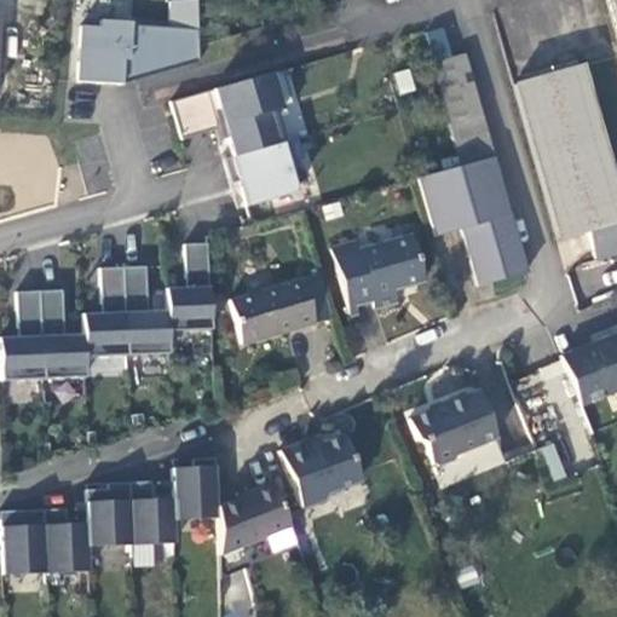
[(200,61),(202,28),(133,23),(133,19),(103,18),(102,26),(82,24),(79,80),(124,84),(200,61)]
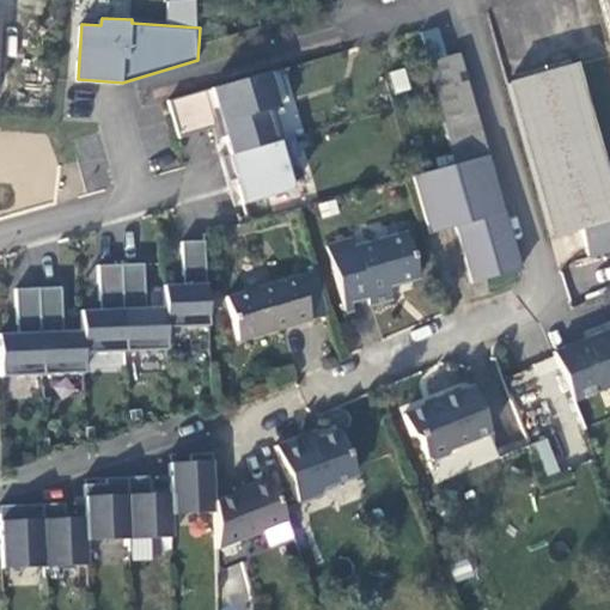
[(440,25),(424,30),(429,54),(446,49),(440,25)]
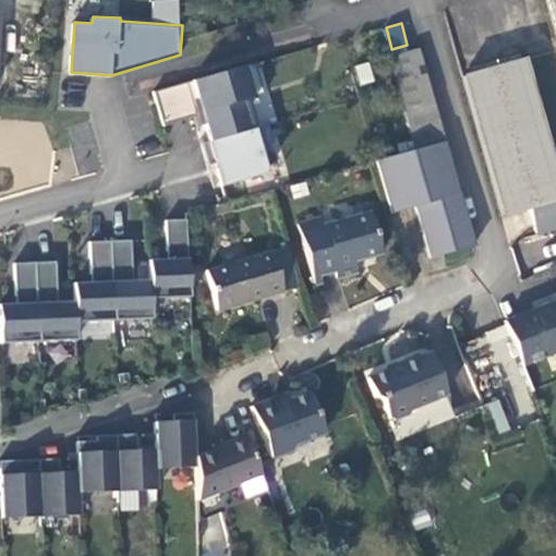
[(447,142),(420,47),(391,56),(412,131),(419,149),(447,142)]
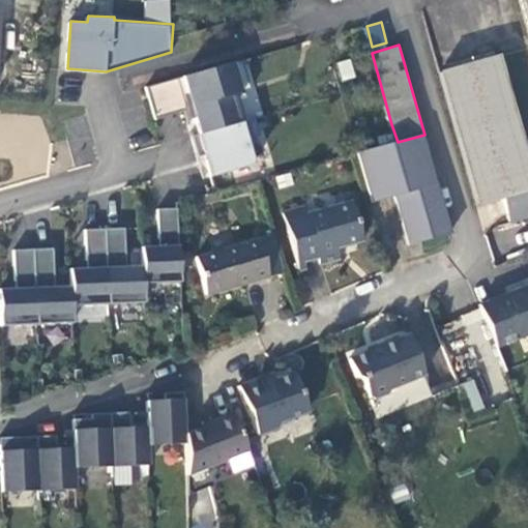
[(527,158),(499,57),(442,72),(457,125),(478,203),(519,193),(527,189),(527,158)]
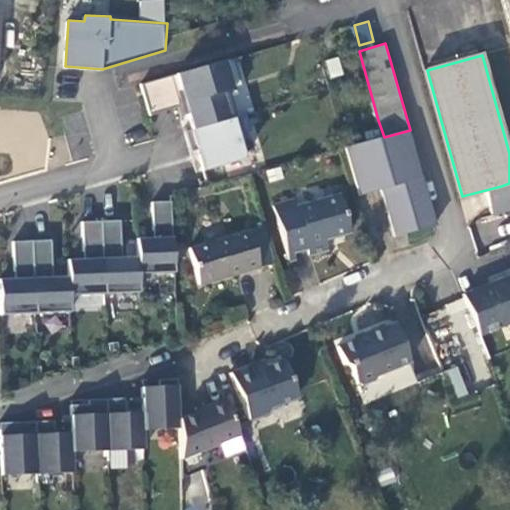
[(205,168),(245,157),(239,134),(242,133),(237,116),(230,89),(242,85),(234,56),(142,82),(151,114),(182,105),(181,103),(186,101),(194,128),(187,130),(192,150),(200,148),(205,168)]
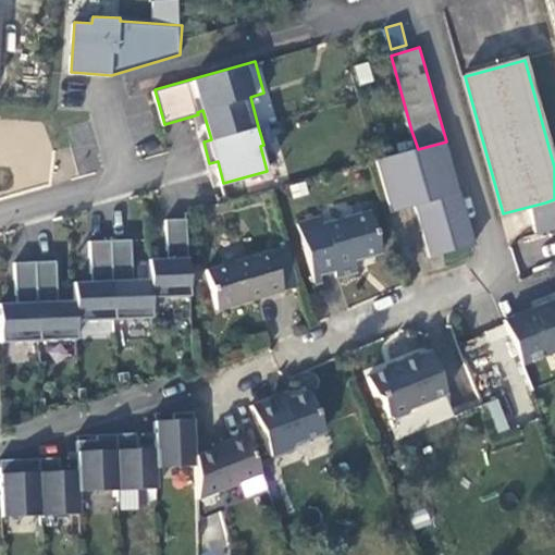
[(258,126),(263,145),(274,142),(269,123),(258,126)]
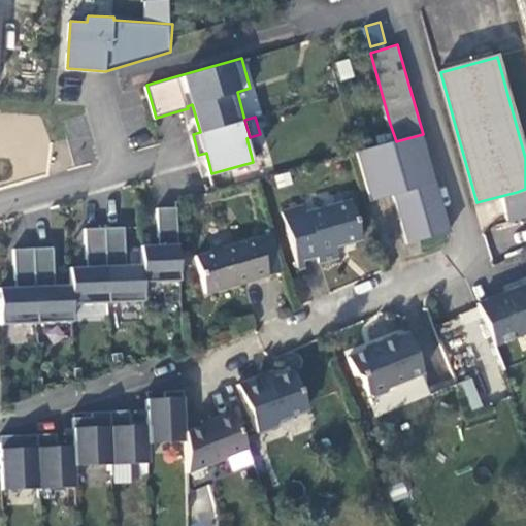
[(396,141),(390,124),(359,131),(364,151),(396,141)]
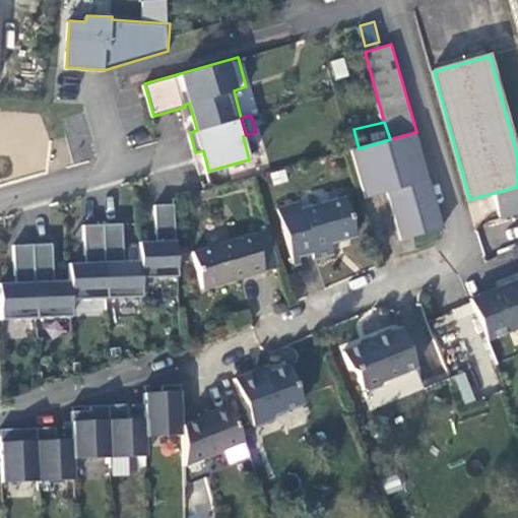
[(353,150),(359,148),(353,129),(346,131),(351,150),(353,150)]
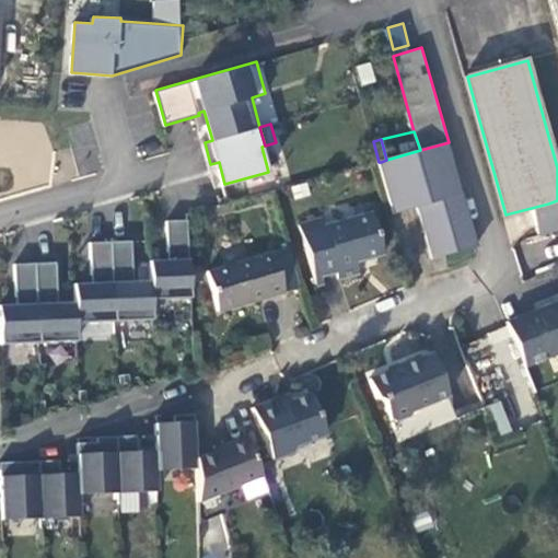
[(386,160),(381,162),(396,214),(421,207),(432,259),(477,247),(449,142),(420,150),(386,160)]
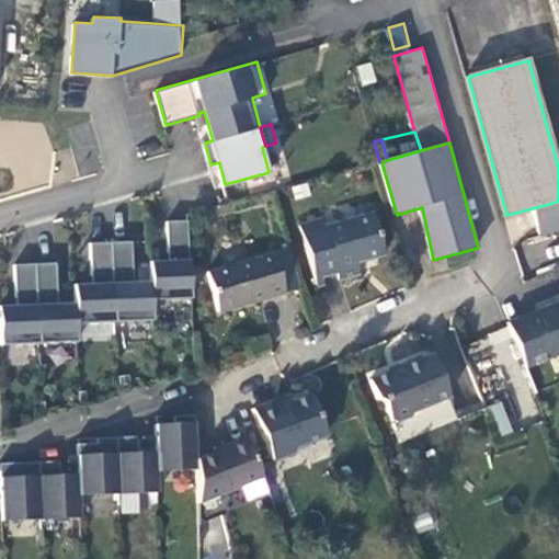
[(558,201),(549,204),(556,226),(558,225),(558,201)]
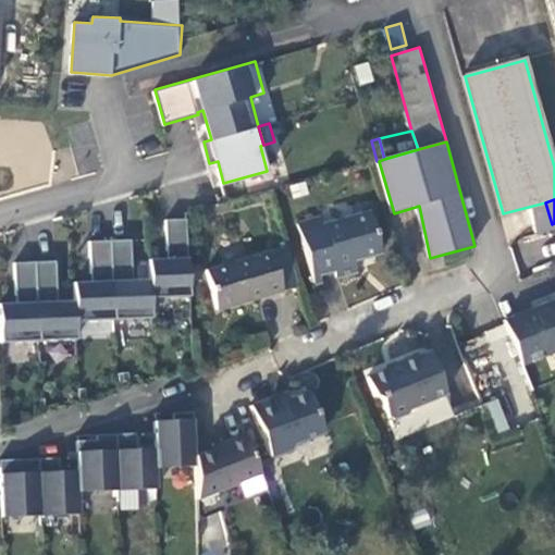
[(323,219),(298,226),(316,286),(323,284),(321,278),(335,273),(338,282),(359,276),(356,266),(382,258),(370,217),(327,229),(325,226),(323,219)]
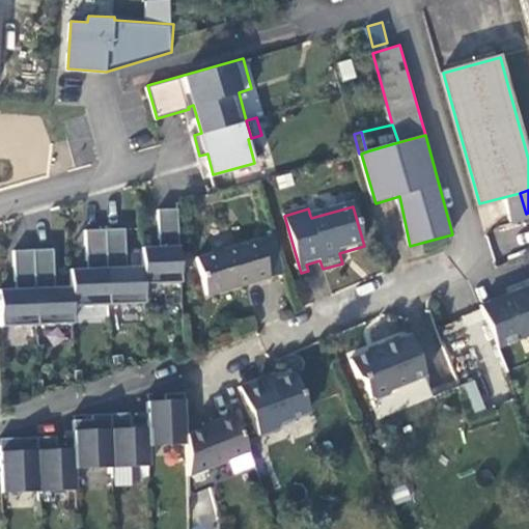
[(143,250),(144,269),(145,287),(183,285),(179,212),(160,213),(162,242),(163,242),(163,249),(143,250)]
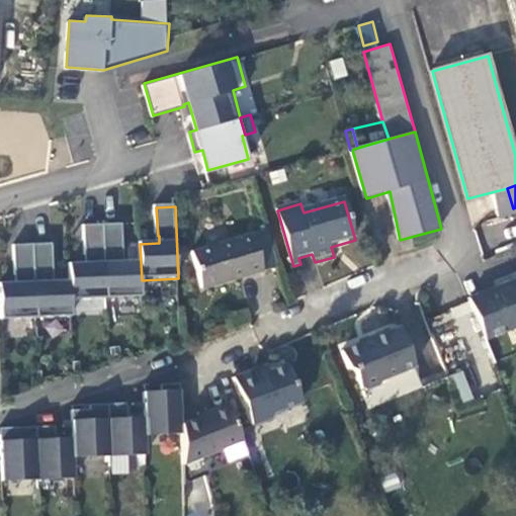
[(143,298),(142,280),(141,262),(123,263),(123,255),(125,255),(123,225),(104,226),(107,299),(143,298)]
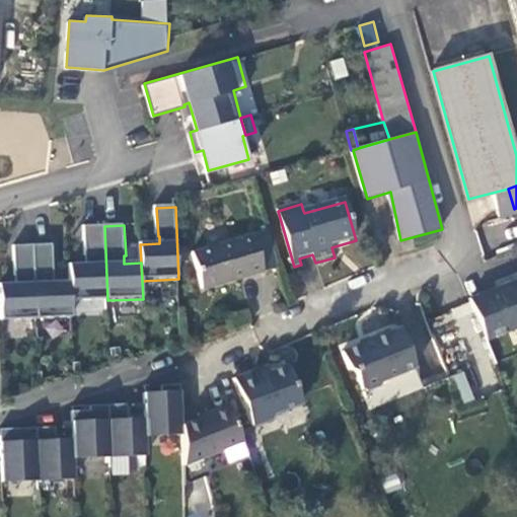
[(72,302),(107,300),(104,226),(85,227),(87,257),(88,257),(89,265),(71,266),(71,283),(72,302)]
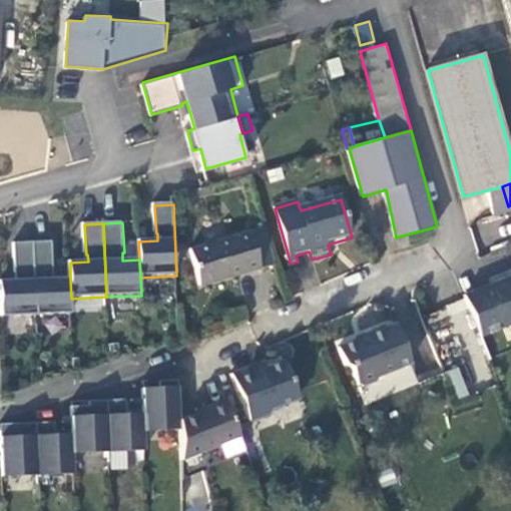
[(263,229),(249,233),(260,268),(273,264),(263,229)]
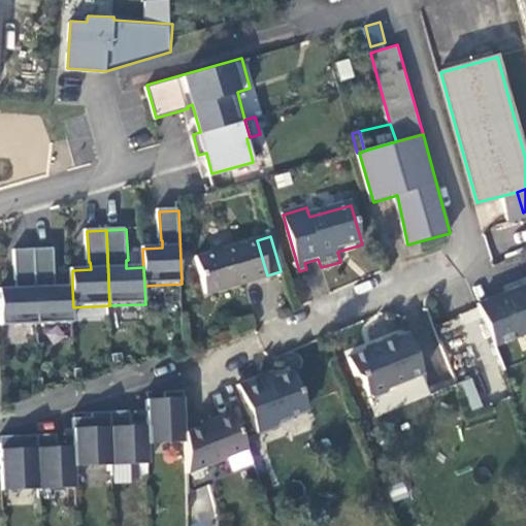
[(256,239),(193,257),(204,294),(267,275),(257,240),(256,239)]
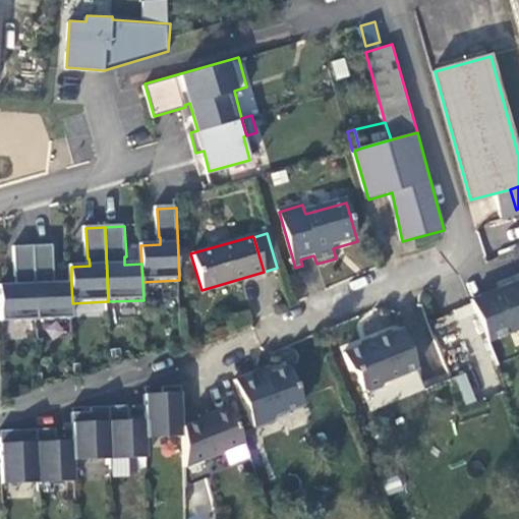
[(73,320),(72,303),(71,284),(53,284),(53,277),(55,277),(54,246),(35,247),(38,322),(73,320)]
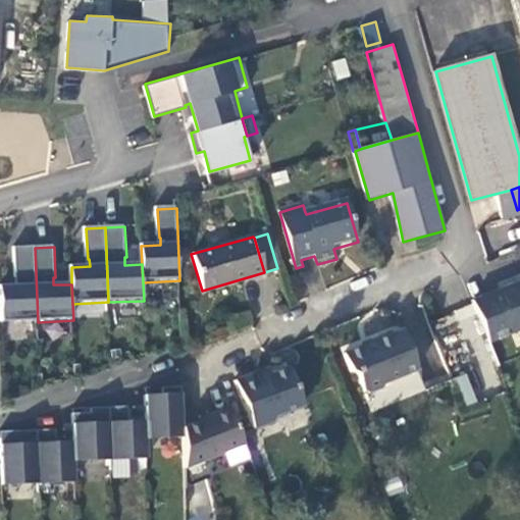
[(38,322),(35,248),(15,248),(17,278),(18,278),(18,286),(0,286),(0,287),(2,323),(38,322)]
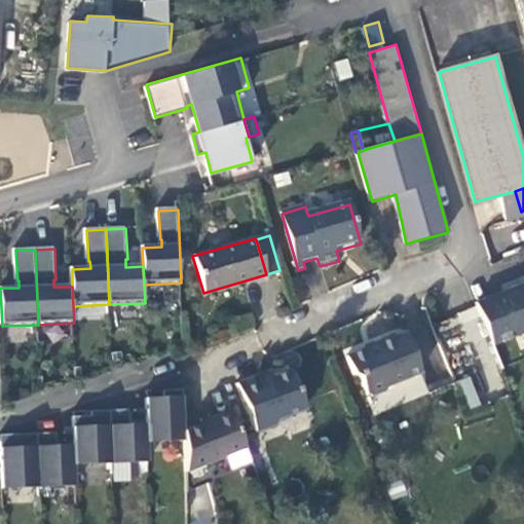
[(523,279),(519,282),(521,287),(477,304),(492,342),(523,329),(523,279)]
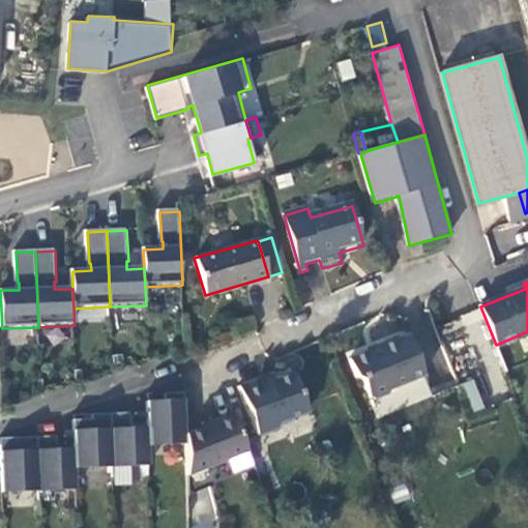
[(374,397),(387,391),(389,386),(423,373),(408,333),(397,339),(396,335),(377,343),(378,345),(348,357),(355,375),(362,378),(369,394),(374,397)]
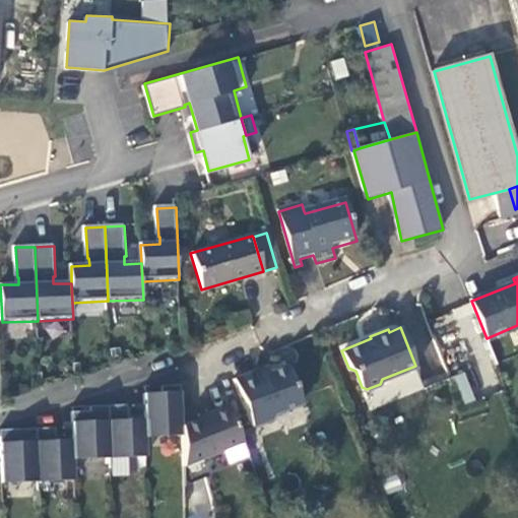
[(276,417),(278,412),(304,402),(288,365),(259,377),(257,371),(236,380),(255,427),(276,417)]
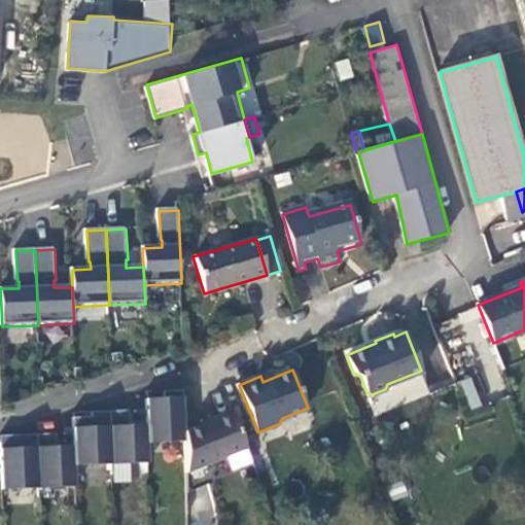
[(474,375),(461,379),(470,408),(483,404),(474,375)]
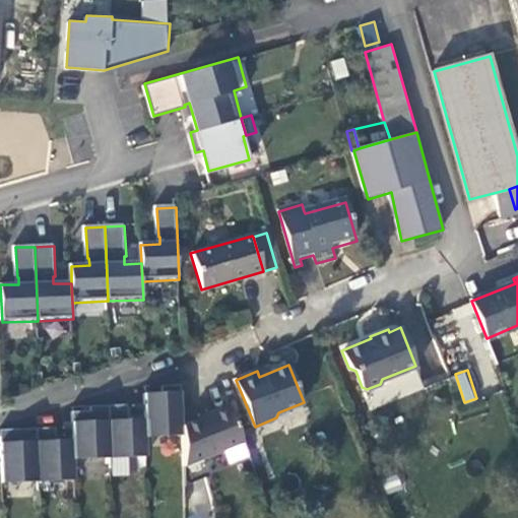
[(147,417),(148,434),(177,434),(177,383),(164,383),(164,391),(147,392),(147,417)]
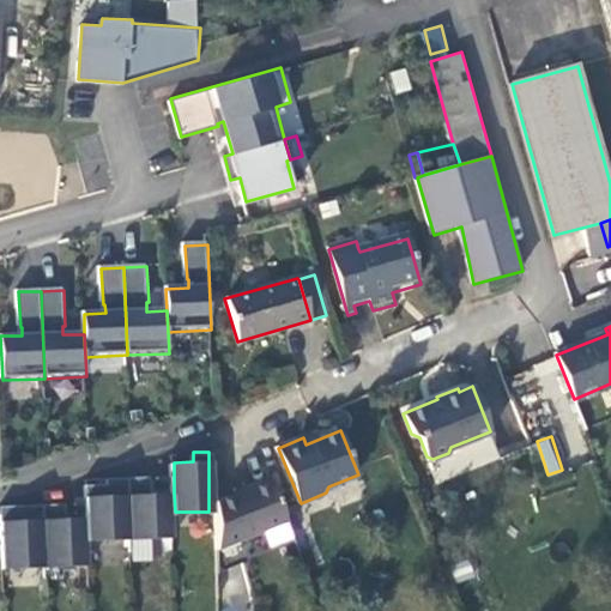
[(211,501),(213,548),(234,539),(286,518),(268,473),(243,484),(244,487),(211,501)]
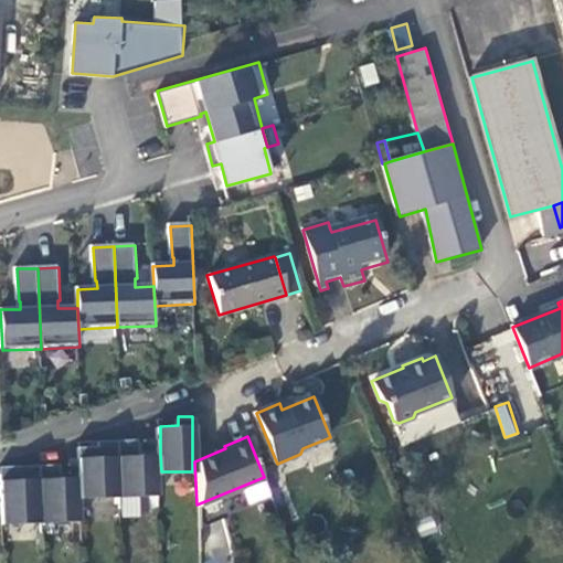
[(80,445),(81,477),(82,497),(123,496),(119,438),(99,439),(99,445),(80,445)]
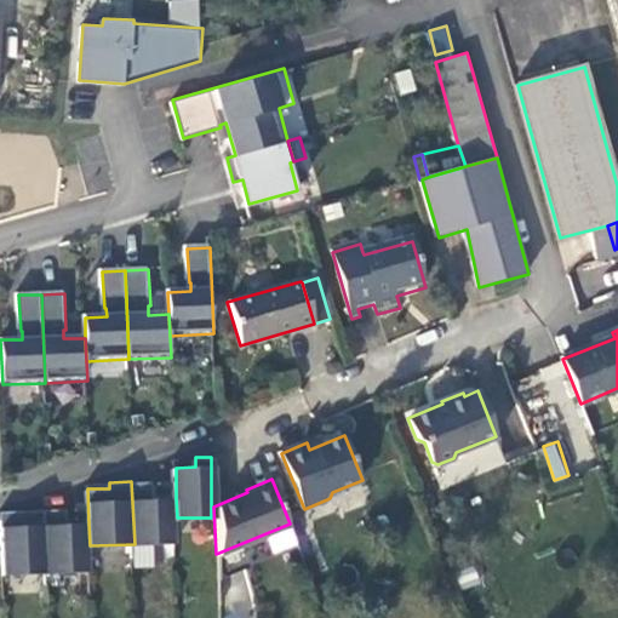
[(154,481),(131,481),(135,544),(153,543),(164,543),(177,542),(177,518),(176,498),(155,499),(154,481)]
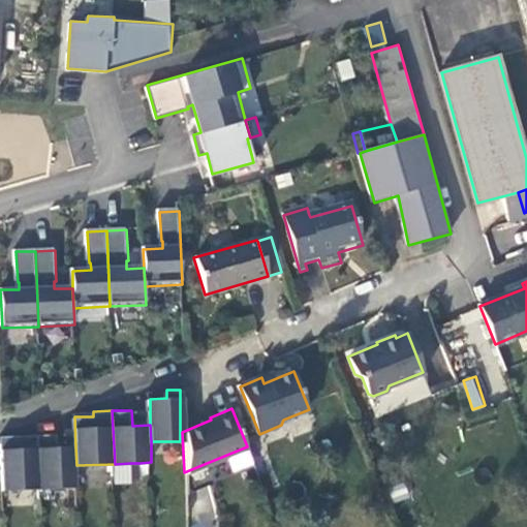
[(58,433),(38,434),(41,488),(78,486),(76,465),(75,446),(59,446),(58,433)]
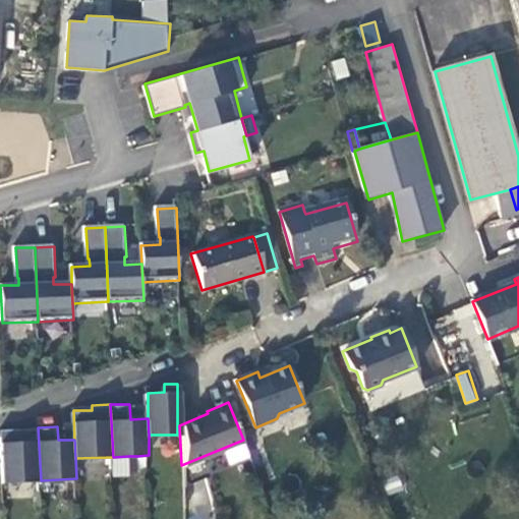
[(4,481),(41,480),(38,427),(2,429),(4,481)]
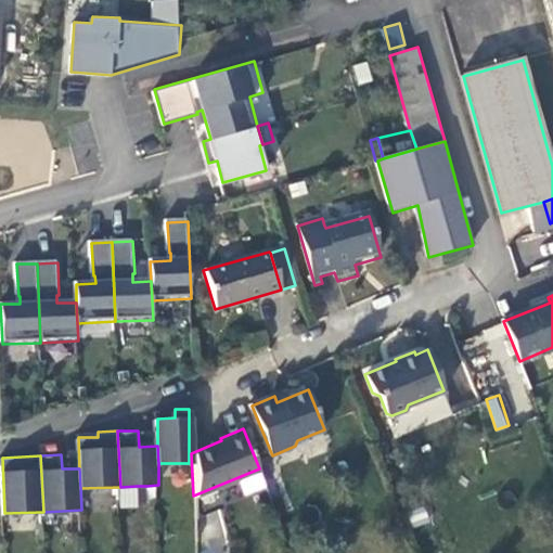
[(218,506),(211,488),(193,496),(194,516),(218,506)]
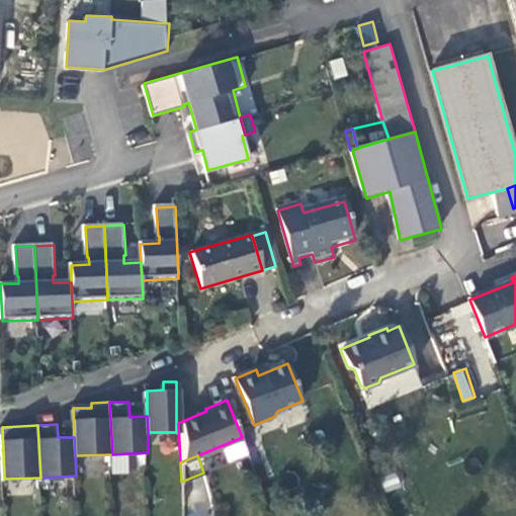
[(127,457),(127,471),(137,467),(137,457),(127,457)]
